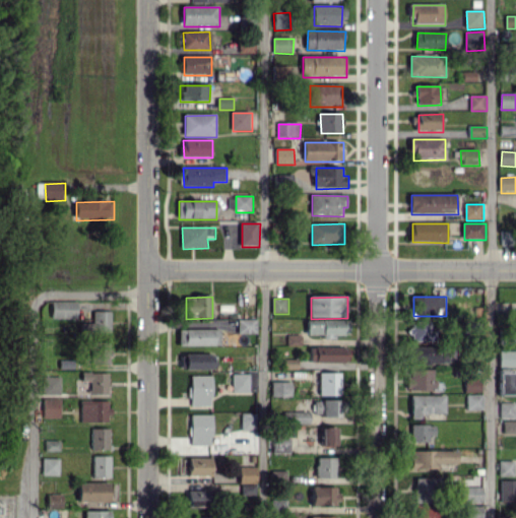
[(79,302),(52,303),(52,320),(79,319),(79,302)]
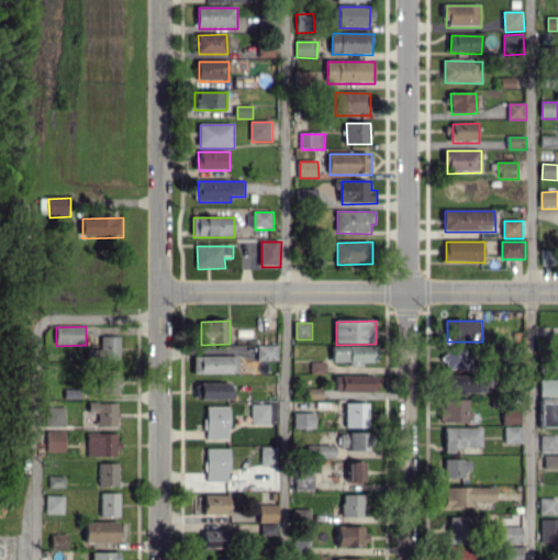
[(122,337),(103,338),(103,361),(122,361),(122,337)]
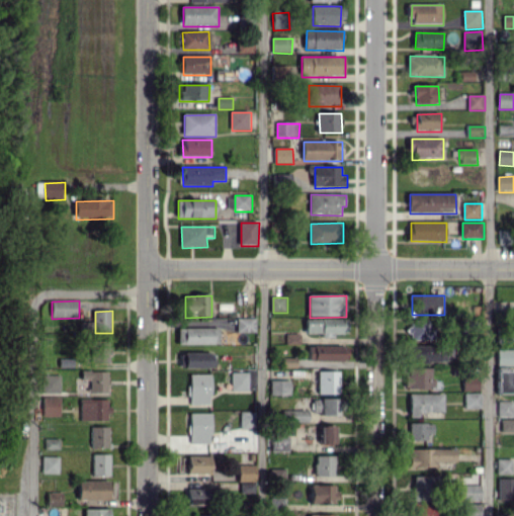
[(257,320),(239,319),(239,333),(257,334),(257,320)]
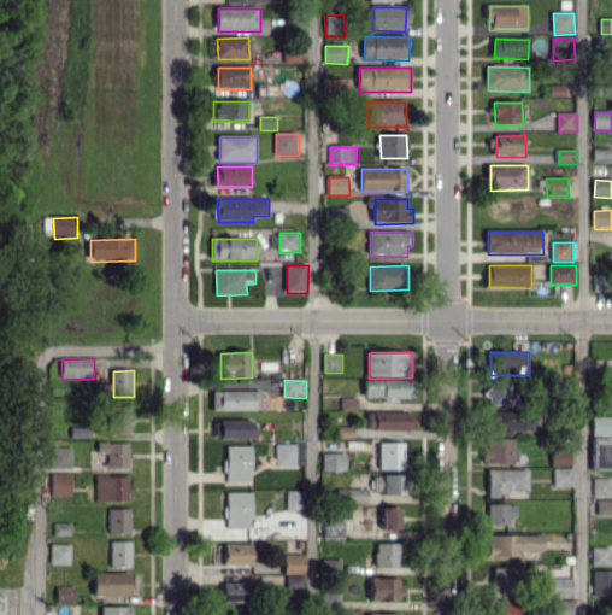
[(366,398),(386,399),(386,404),(399,404),(400,399),(415,399),(415,381),(366,381),(366,398)]
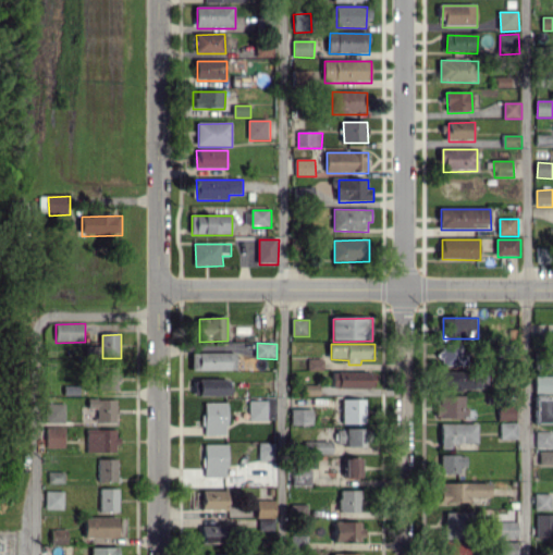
[(462,346),(442,347),(443,367),(468,367),(468,357),(462,357),(462,346)]
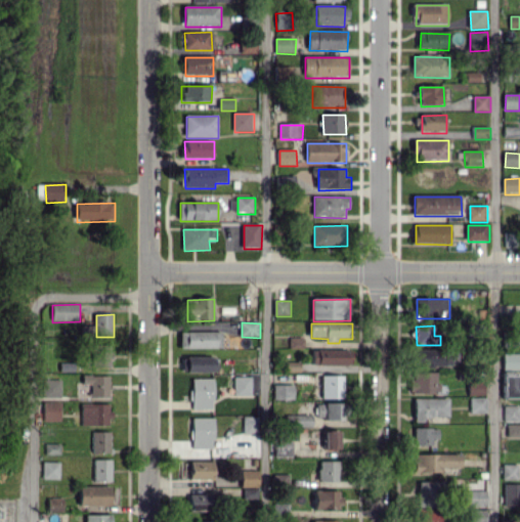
[(182,349),(224,349),(223,333),(181,333),(182,349)]
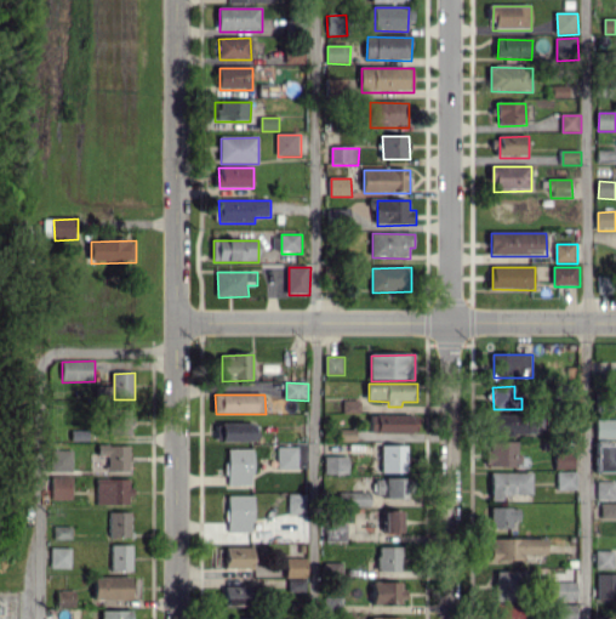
[(346,414),(363,415),(363,402),(346,402),(346,414)]
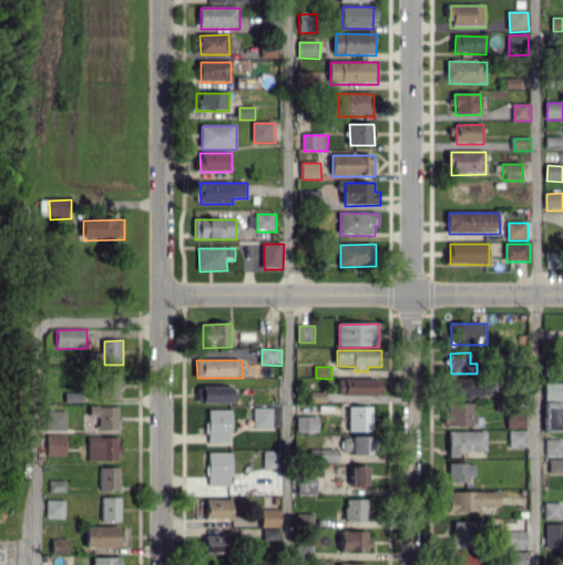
[(121,373),(99,375),(100,398),(122,398),(121,373)]
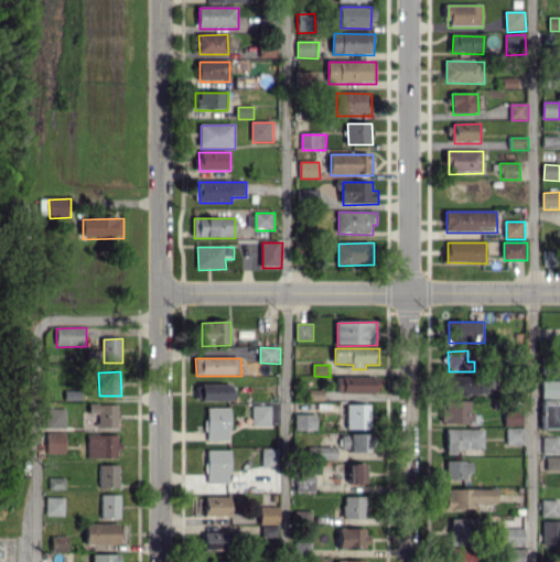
[(338,395),(379,396),(379,379),(338,378),(338,395)]
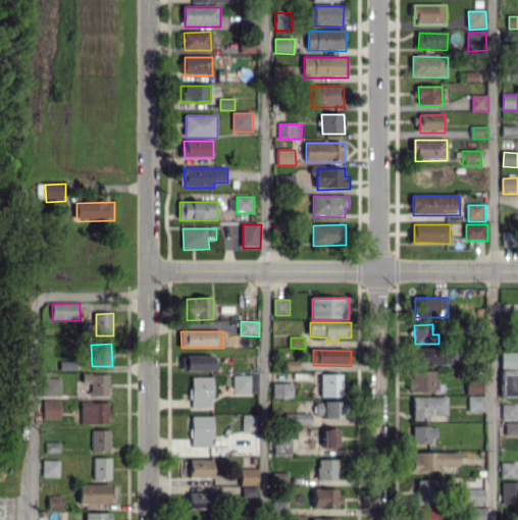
[(414,351),(415,366),(446,365),(446,350),(414,351)]
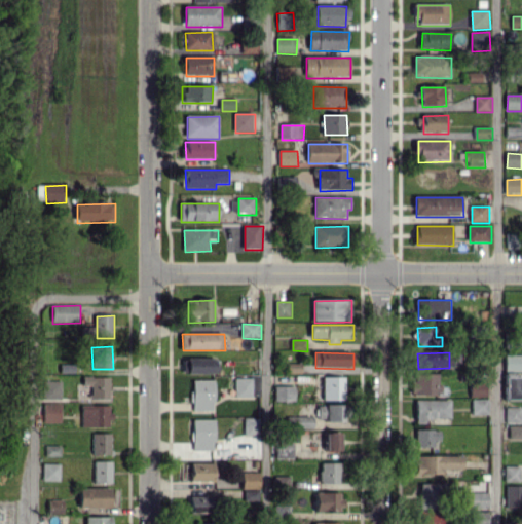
[(521,356),(507,356),(507,370),(521,370),(521,356)]
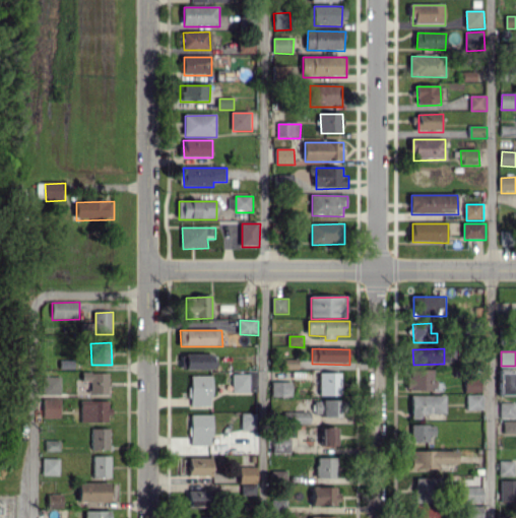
[(212,355),(184,355),(184,371),(212,371),(212,355)]
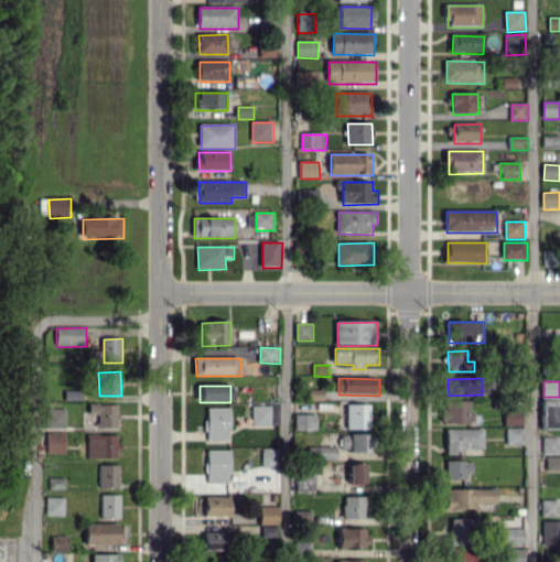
[(559,401),(544,401),(545,431),(559,430),(559,401)]
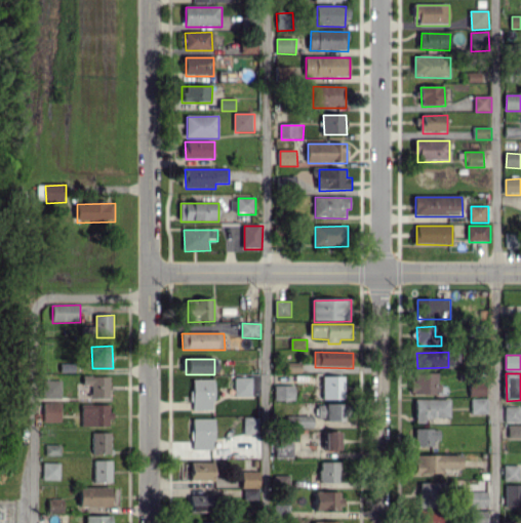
[(440,374),(412,374),(413,396),(449,396),(449,387),(440,387),(440,374)]
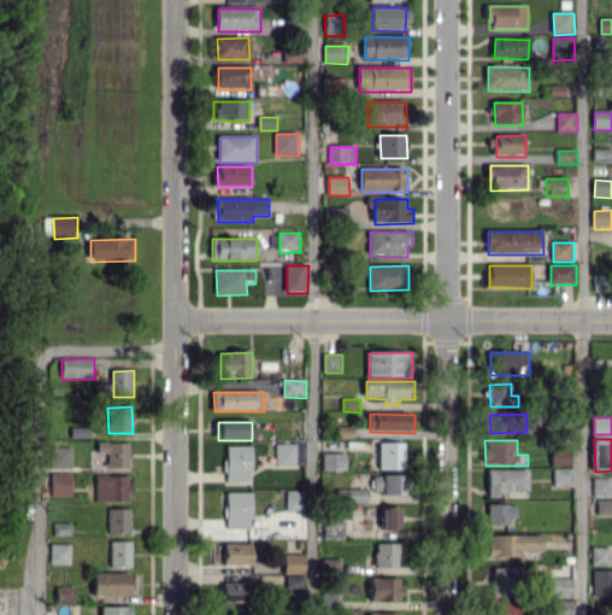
[(110,469),(130,470),(131,444),(100,443),(100,454),(110,455),(110,469)]
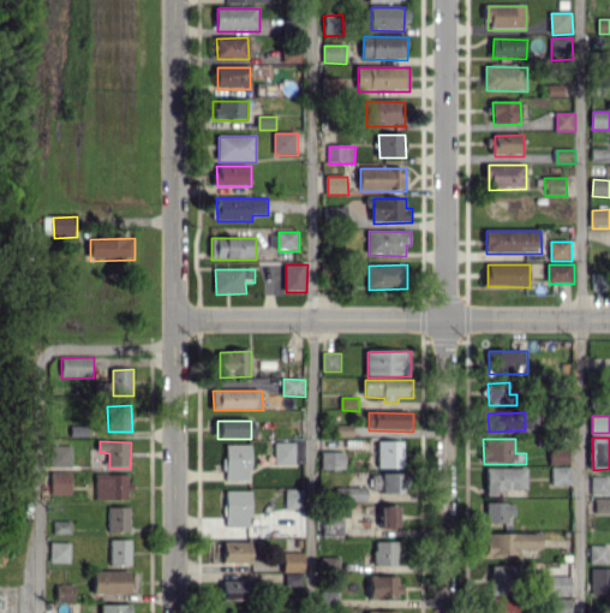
[(405,469),(405,442),(380,442),(380,469),(405,469)]
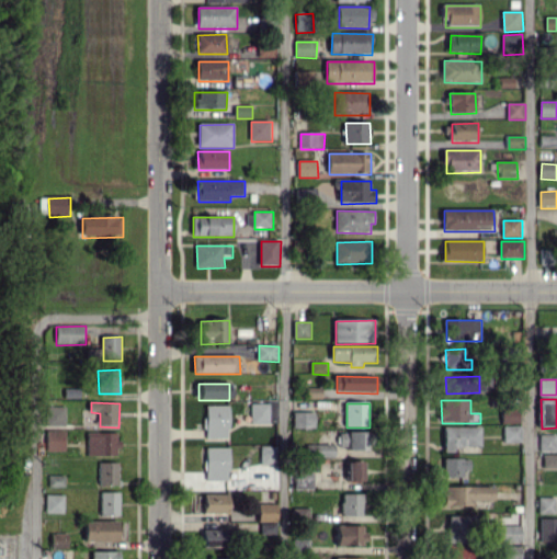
[(272,424),(271,405),(253,406),(253,424),(272,424)]
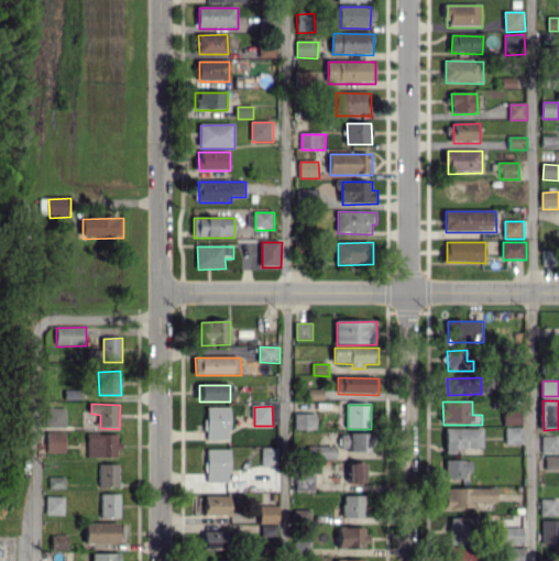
[(231,408),(209,409),(209,442),(231,441),(231,408)]
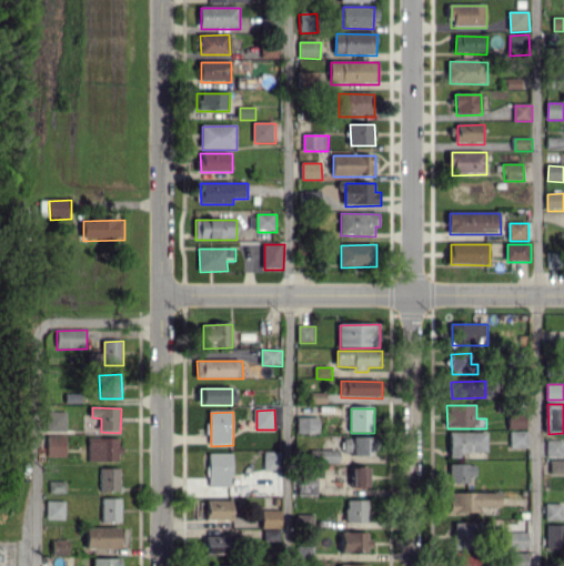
[(69,413),(49,413),(48,433),(69,434),(69,413)]
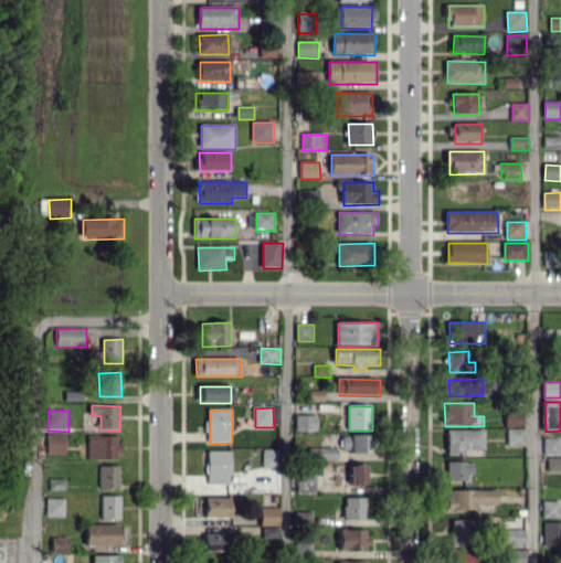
[(507,427),(525,428),(525,415),(521,415),(521,417),(508,417),(507,427)]
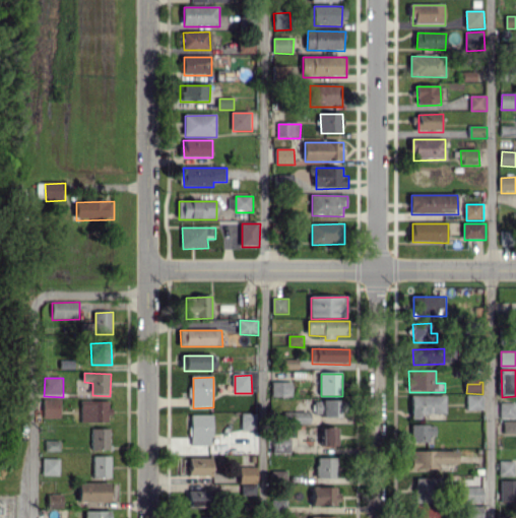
[(272,383),(273,398),(294,398),(293,383),(272,383)]
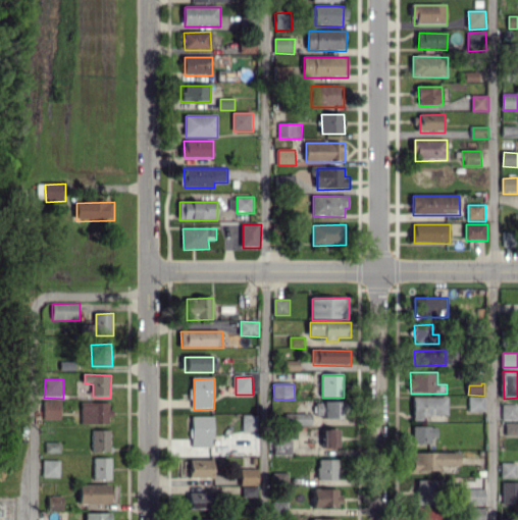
[(450,398),(415,399),(415,422),(425,421),(425,416),(450,416),(450,398)]
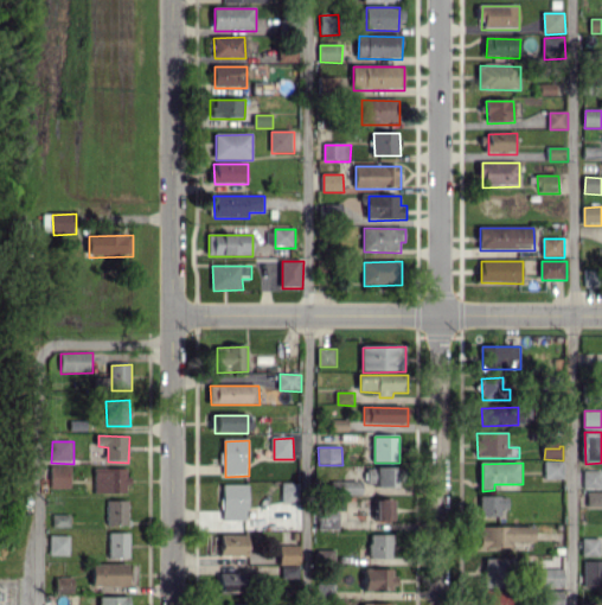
[(548,481),(567,481),(567,463),(548,463),(548,481)]
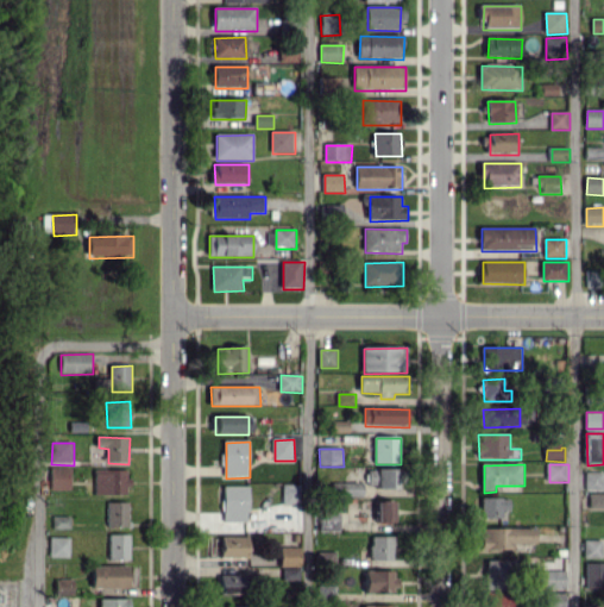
[(52,469),(52,492),(73,492),(73,469),(52,469)]
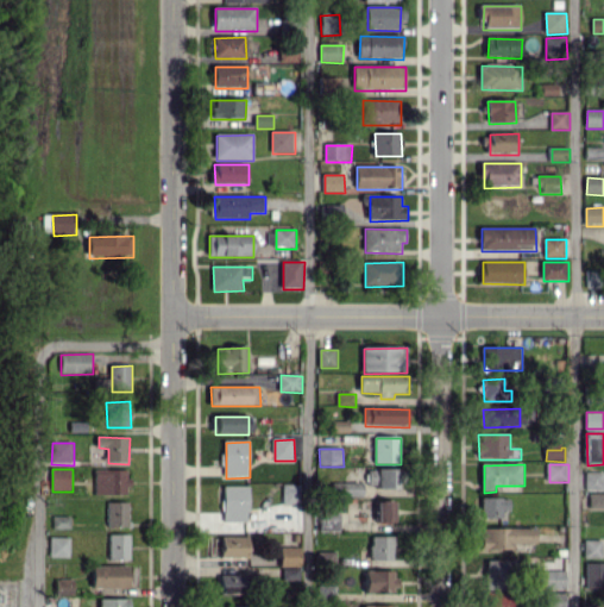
[(131,470),(96,471),(98,496),(131,495),(131,470)]
